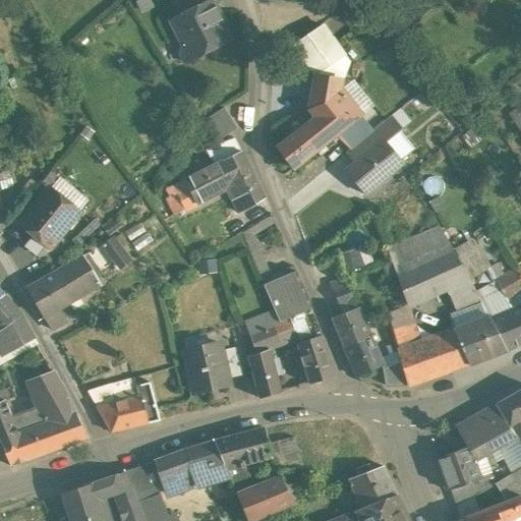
[(207,0),(171,0),(180,17),(209,4),(207,0)]
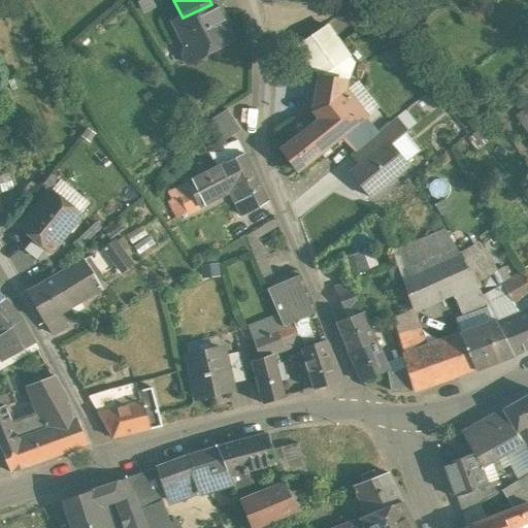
[(183,18),(174,23),(187,47),(184,56),(188,63),(195,65),(203,62),(205,54),(231,41),(222,24),(225,22),(217,5),(211,4),(183,18)]
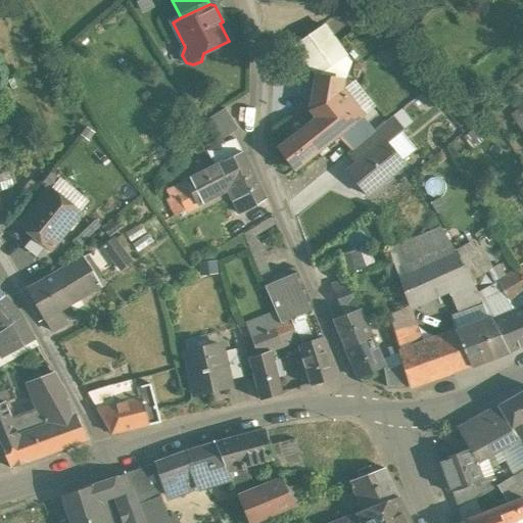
[(344,57),(322,27),(293,46),(316,78),(344,57)]
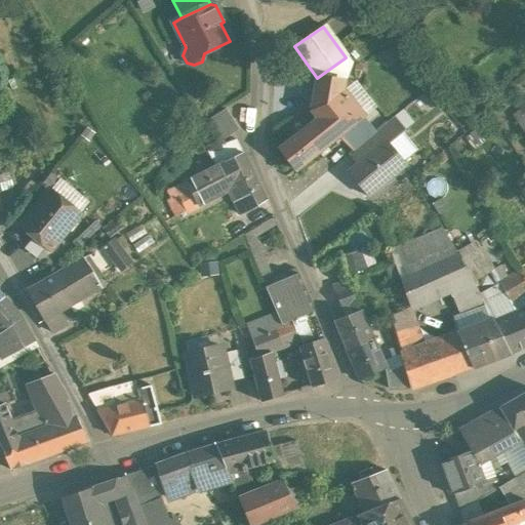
[(346,57),(317,78),(344,82),(351,64),(346,57)]
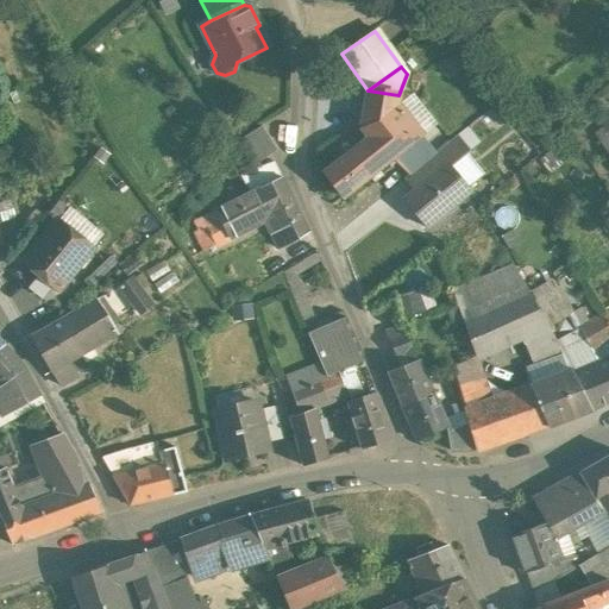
[(399,95),(368,90),(362,129),(369,137),(388,162),(422,135),(396,102),(399,95)]
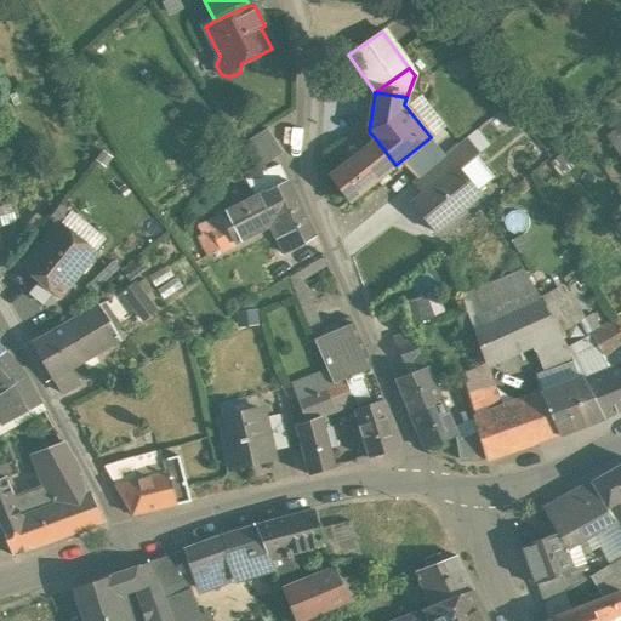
[(478,127),(466,138),(478,154),(491,143),(478,127)]
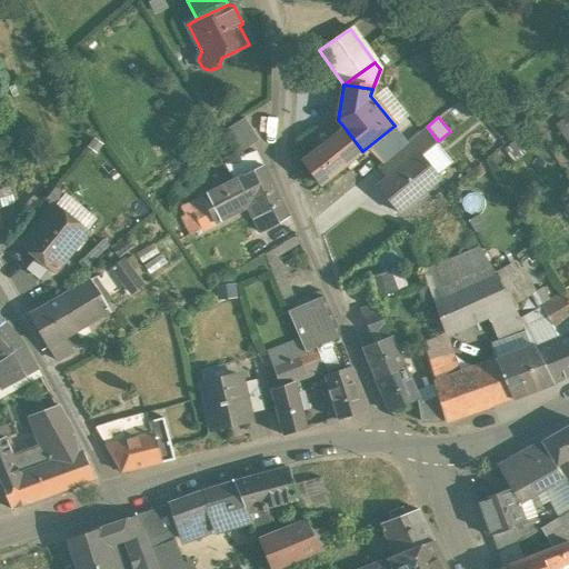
[(568,117),(556,128),(568,147),(568,117)]
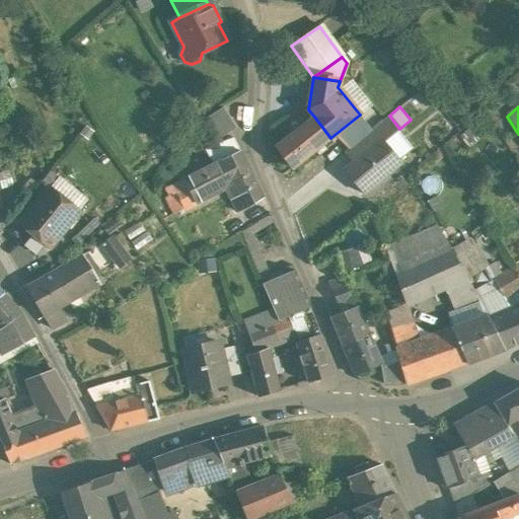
[(223,108),(203,121),(216,142),(236,129),(223,108)]
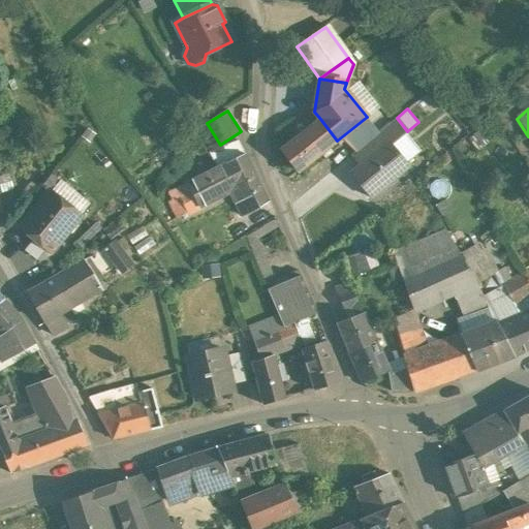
[(355,153),(351,156),(359,165),(387,142),(391,146),(407,131),(397,118),(374,136),(355,153)]
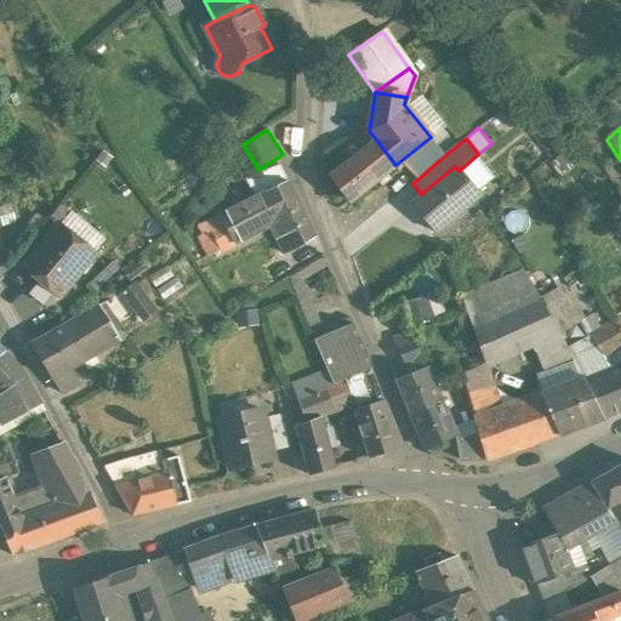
[(376,140),(330,176),(349,203),(396,165),(376,140)]
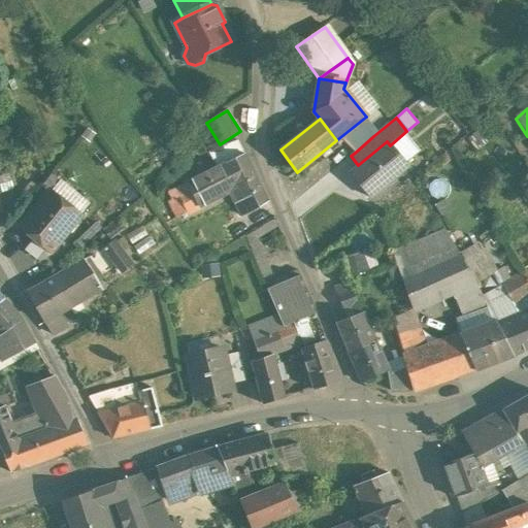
[(365,129),(348,145),(355,153),(373,136),(365,129)]
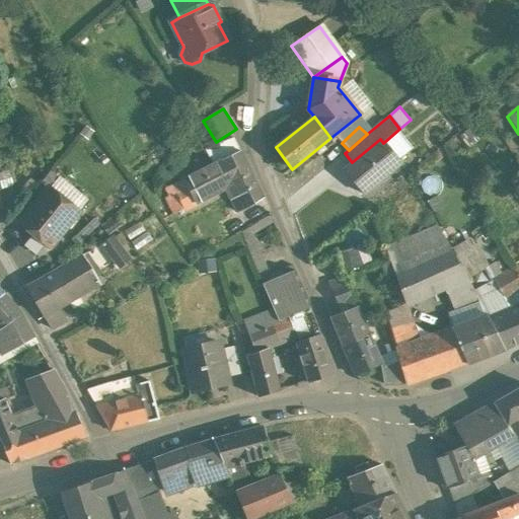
[(415,147),(399,129),(383,143),(398,160),(415,147)]
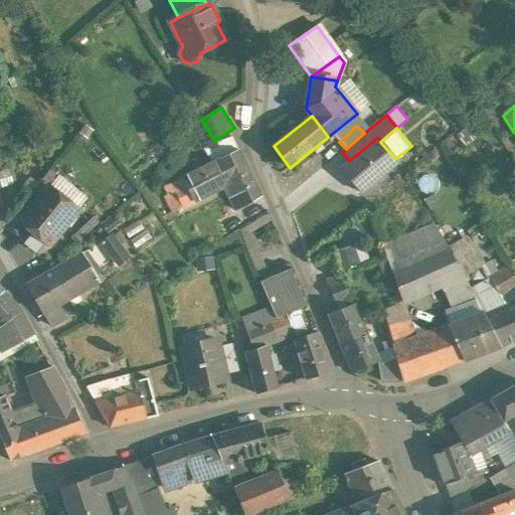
[(231,138),(202,149),(210,164),(237,151),(231,138)]
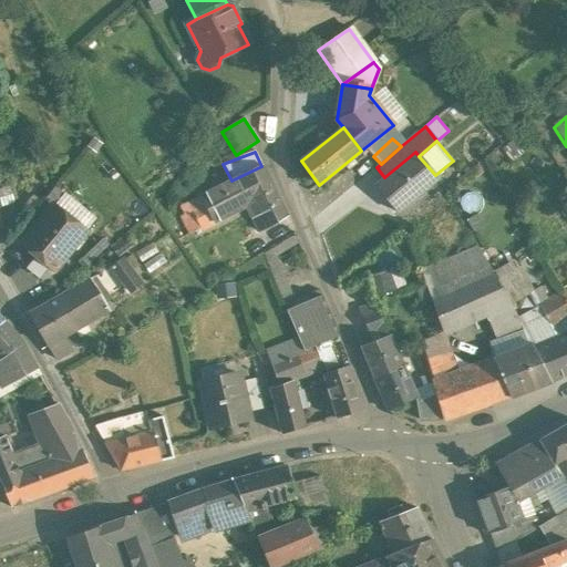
[(384,177),(374,186),(398,214),(439,179),(435,175),(419,156),(415,152),(384,177)]
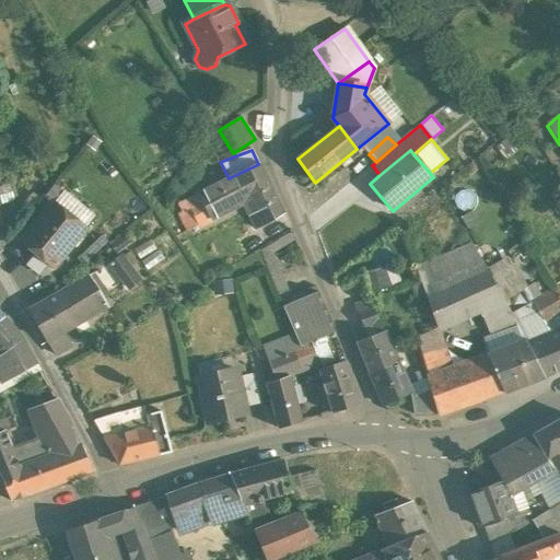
[(229,178),(198,195),(201,202),(210,220),(243,203),(256,230),(265,225),(283,214),(258,164),(229,178)]
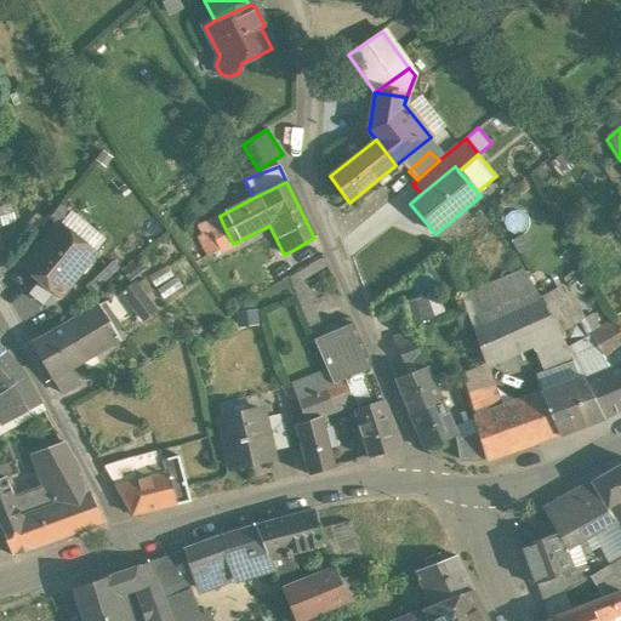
[(223,224),(200,237),(210,256),(233,244),(223,224)]
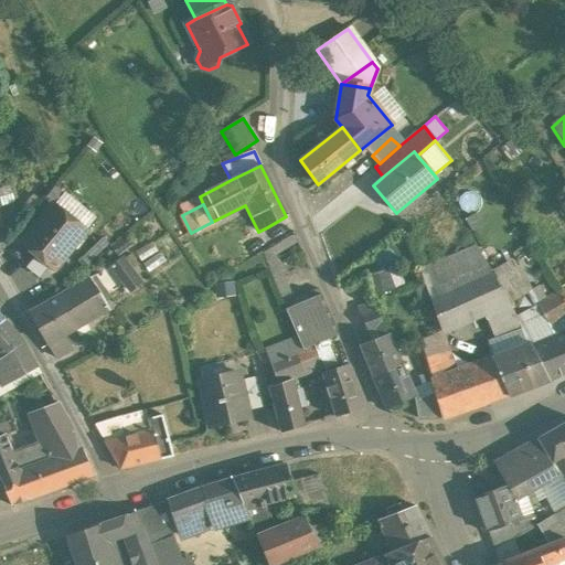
[(84,232),(53,206),(23,244),(50,265),(54,268),(84,232)]
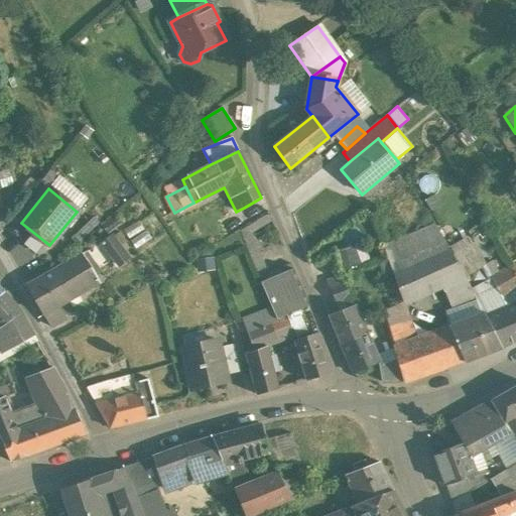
[(4,210),(0,215),(0,230),(12,217),(4,210)]
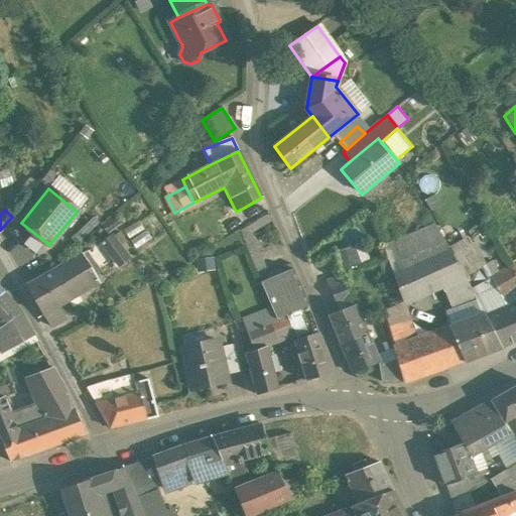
[(45,242),(21,223),(12,233),(36,253),(45,242)]
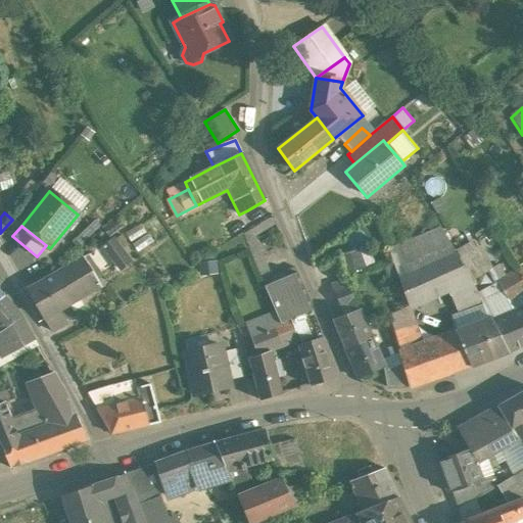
[(441,229),(389,251),(398,278),(455,253),(441,229)]
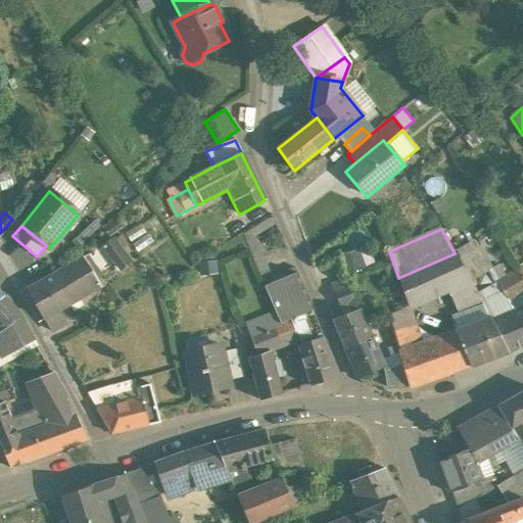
[(121,236),(103,246),(120,270),(130,264),(117,248),(125,243),(121,236)]
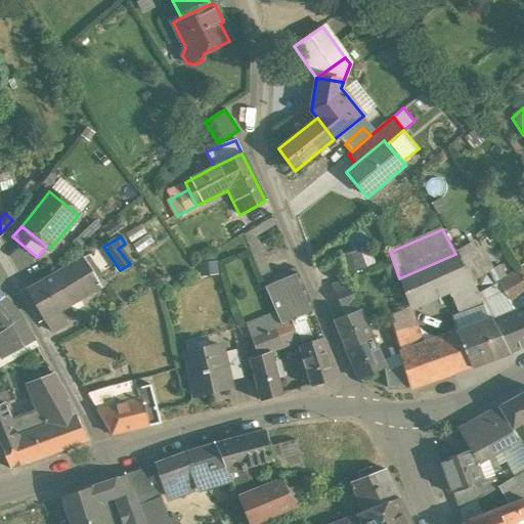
[(336,257),(345,281),(368,271),(359,248),(336,257)]
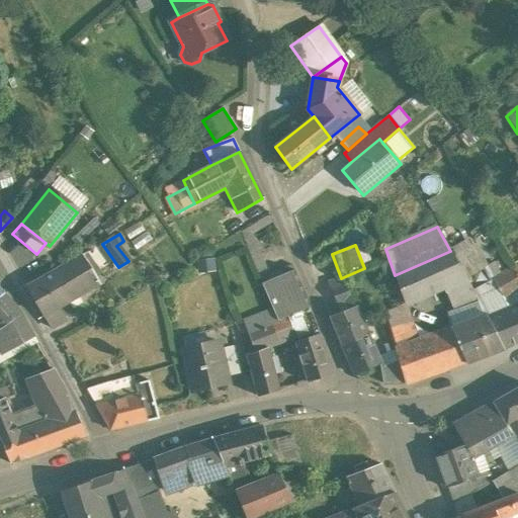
[(483,268),(471,245),(453,256),(465,277),(465,278),(483,269),(483,268)]
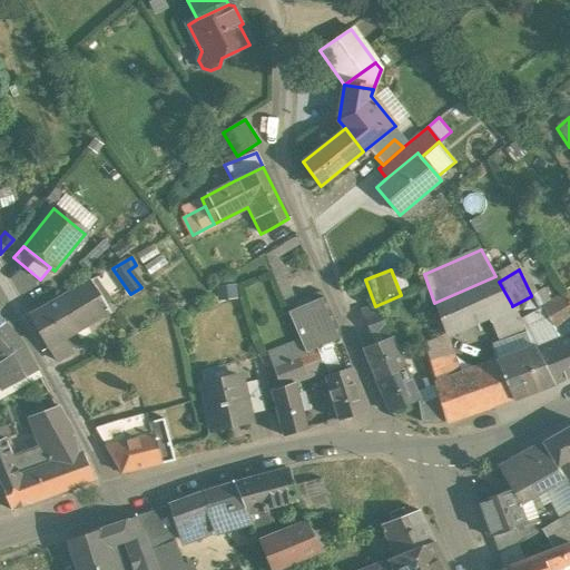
[(495,276),(434,303),(445,335),(491,314),(512,305),(499,282),(495,276)]
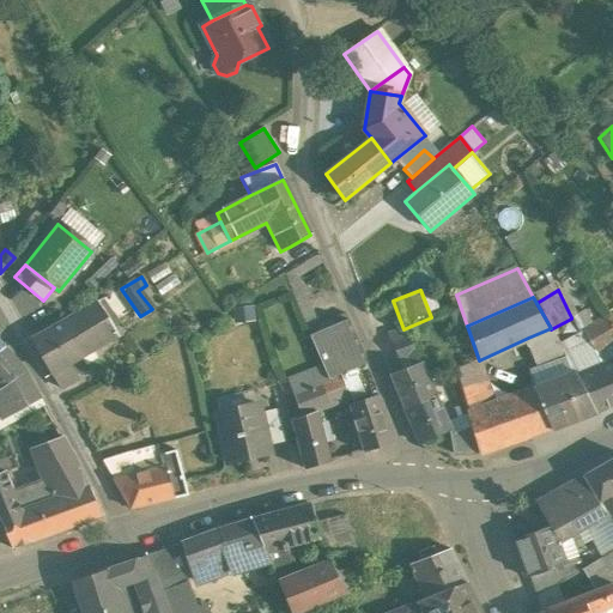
[(97,302),(62,322),(82,356),(86,363),(95,358),(90,351),(117,335),(104,313),(97,302)]
